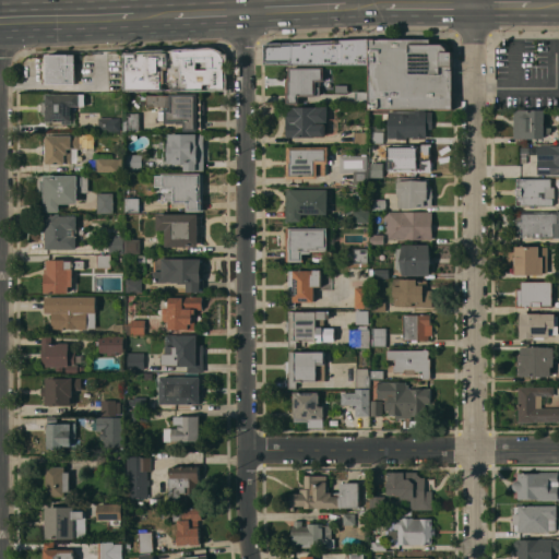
[(431,38),(431,42),(445,42),(447,43),(449,44),(450,46),(451,51),(453,51),(453,66),(452,66),(452,70),(453,70),(453,71),(455,71),(455,95),(453,95),(453,109),(370,109),(370,64),(370,39),(431,38)]
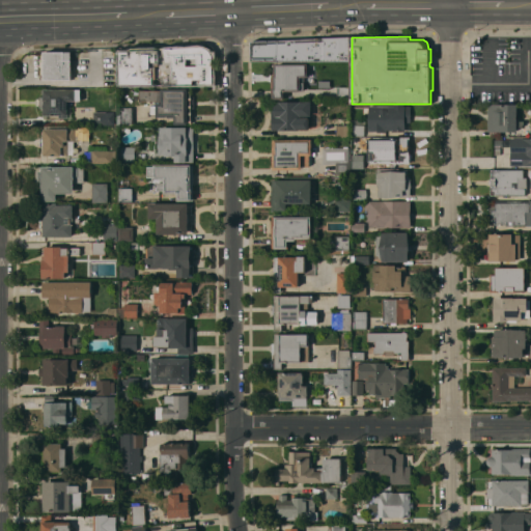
[(352,61),(252,61),(252,40),(278,39),(278,38),(296,37),(296,39),(352,37),(352,61)]
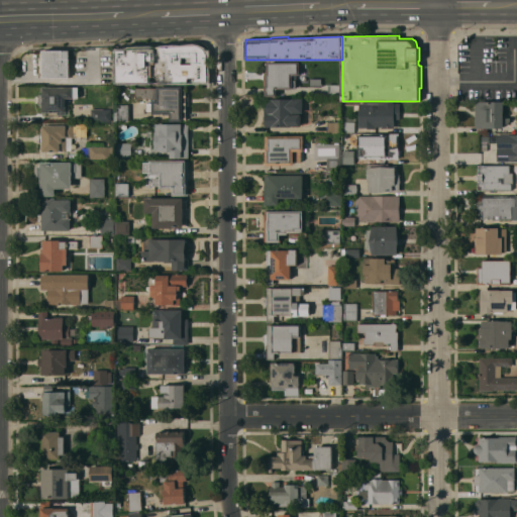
[(43,77),(43,49),(70,49),(70,76),(43,77)]
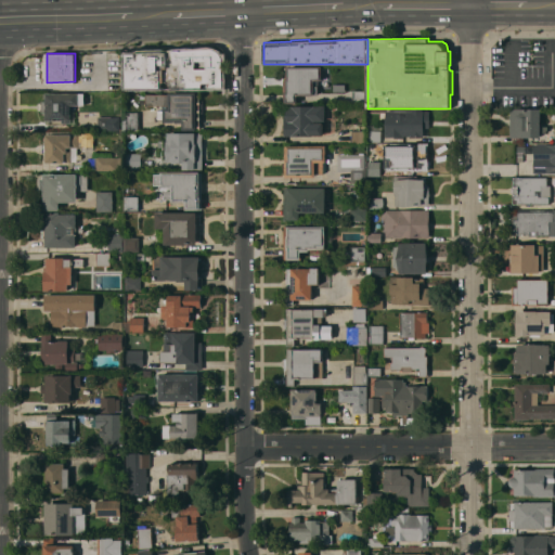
[(172,53),(201,53),(201,62),(203,62),(203,86),(164,86),(164,78),(163,78),(163,61),(172,61),(172,53)]
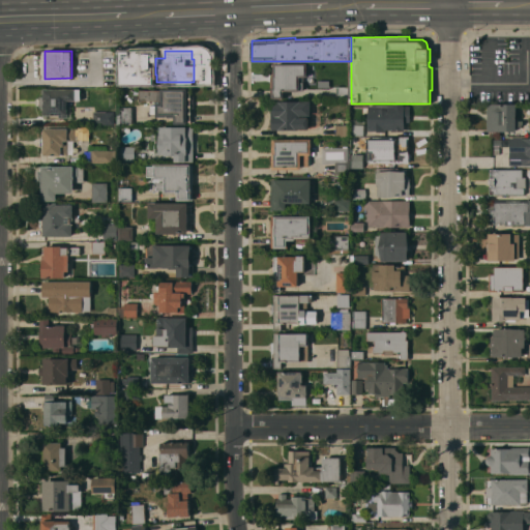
[(271,63),(310,63),(310,77),(300,77),(300,81),(304,82),(304,91),(285,91),(285,99),(271,99),(271,63)]
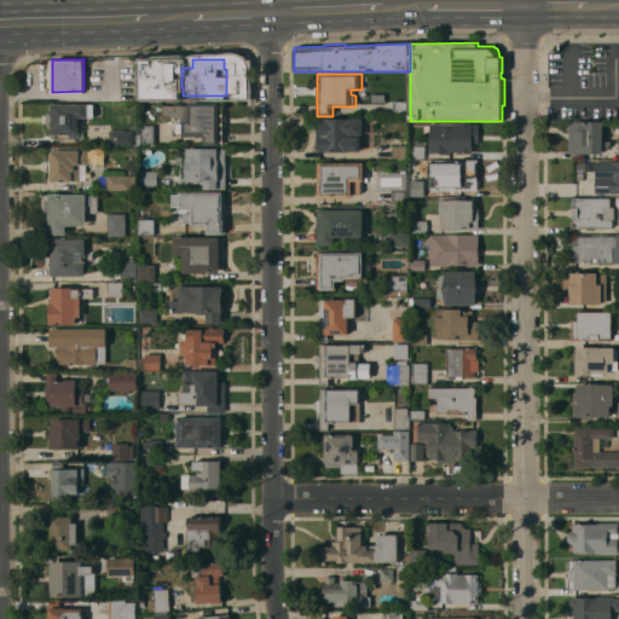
[(140,79),(149,80),(149,77),(151,77),(151,80),(167,80),(166,102),(138,102),(138,85),(140,85),(140,79)]
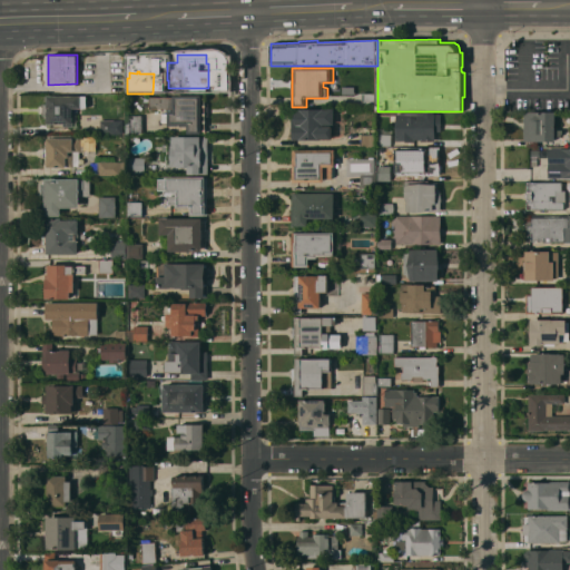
[(362,92),(375,92),(375,107),(362,107),(362,92)]
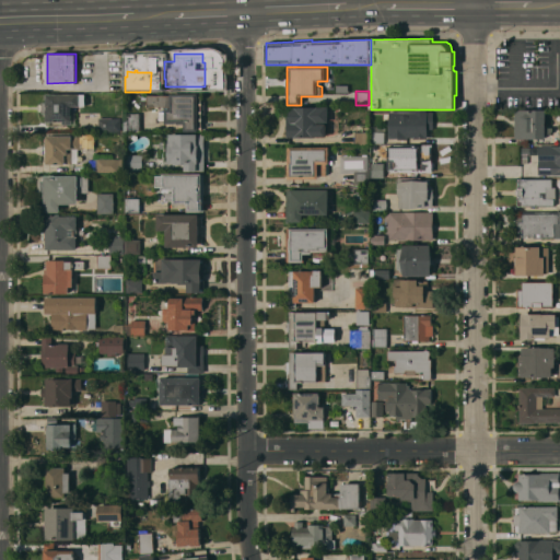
[(148,95),(171,95),(171,93),(199,93),(199,131),(185,131),(185,123),(166,123),(166,120),(160,120),(160,111),(166,111),(166,108),(172,108),(172,106),(148,107),(148,95)]
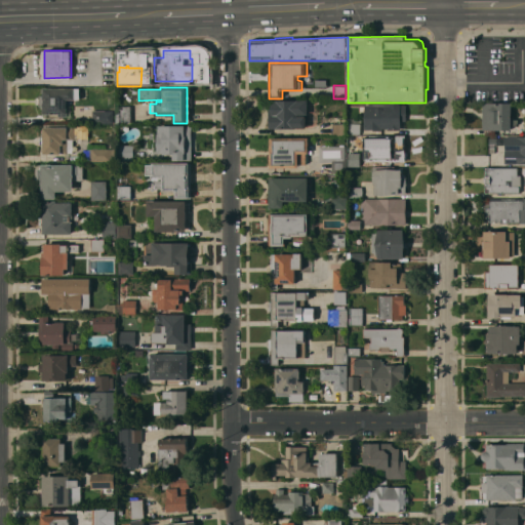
[(81,88),(81,99),(68,99),(67,116),(58,116),(58,113),(44,114),(44,106),(40,106),(40,95),(44,95),(44,88),(81,88)]
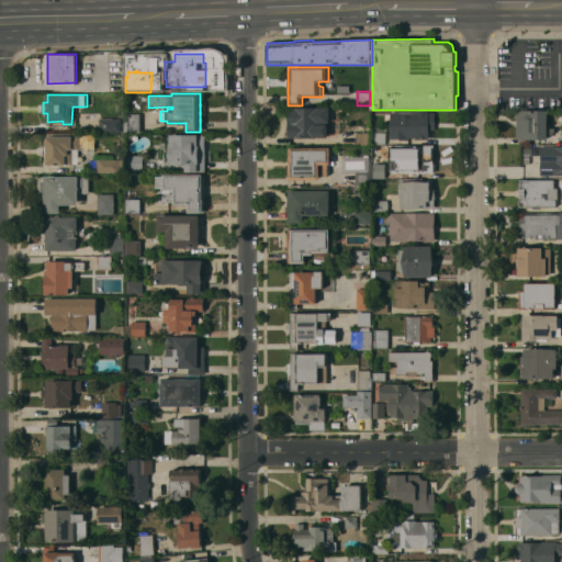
[(329,107),(330,123),(328,123),(328,136),(326,137),(289,138),(288,108),(329,107)]
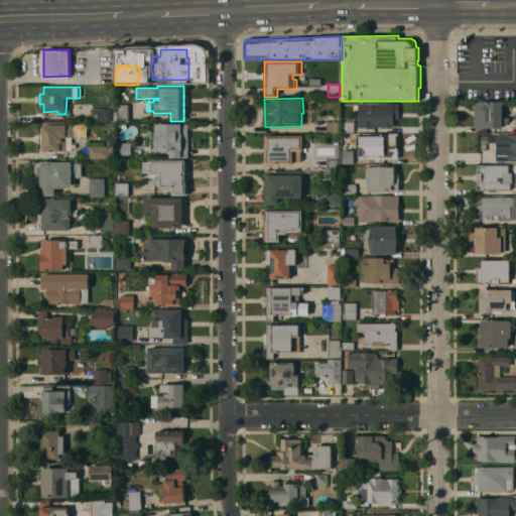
[(367,129),(367,127),(359,127),(358,104),(383,103),(383,101),(399,101),(399,119),(394,119),(394,128),(381,128),(381,126),(376,126),(376,128),(367,129)]
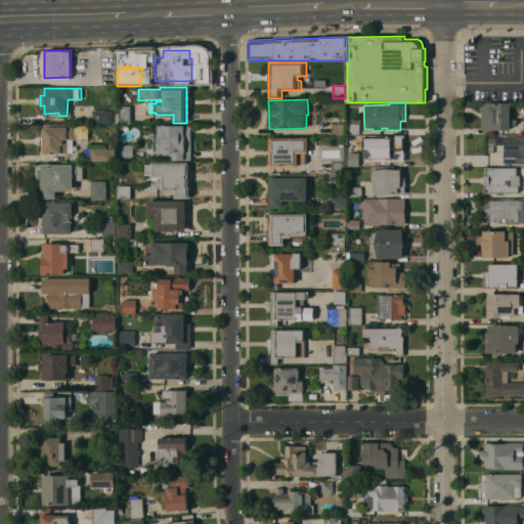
[(482,102),(511,102),(511,119),(518,119),(518,123),(516,123),(516,125),(511,125),(511,130),(482,129),(482,102)]
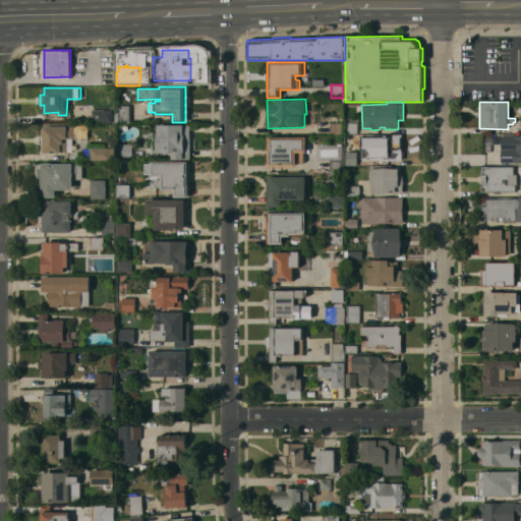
[(130,122),(116,122),(116,105),(130,105),(130,122)]
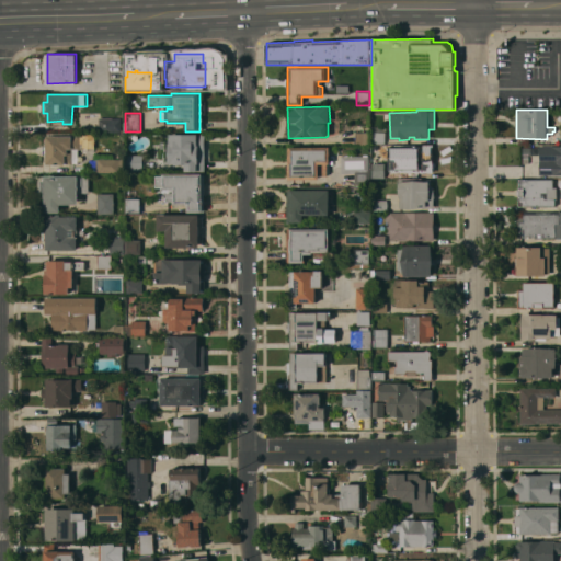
[(121,118),(121,132),(99,132),(99,117),(121,118)]
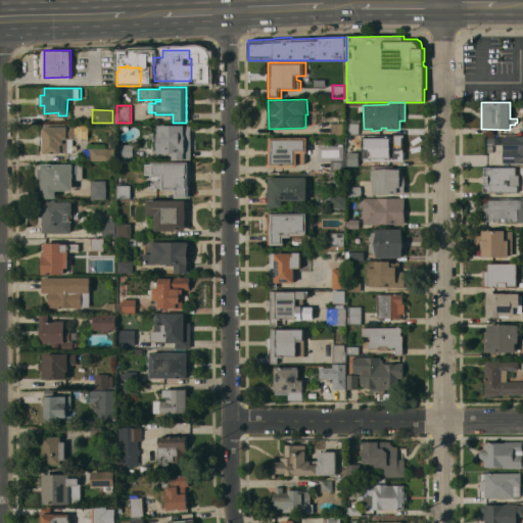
[(346,134),(346,124),(346,119),(359,119),(359,124),(359,133),(346,134)]
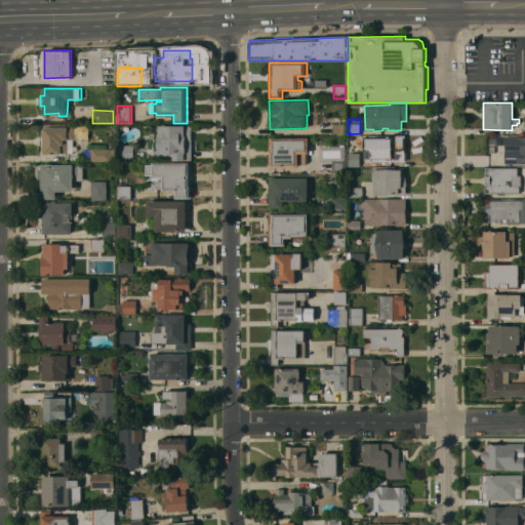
[(346,135),(333,135),(333,124),(346,123),(346,135)]
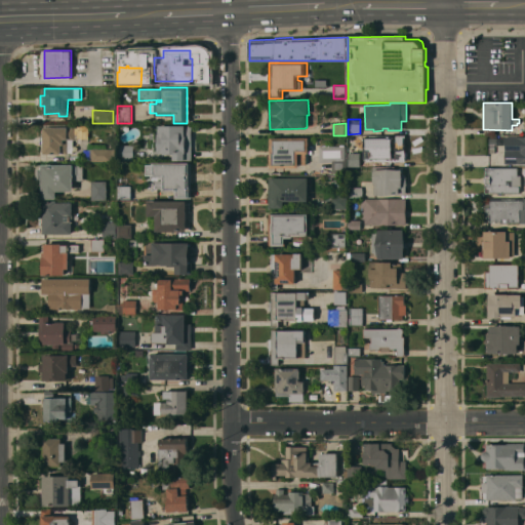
[(44,145),(40,145),(40,136),(44,136),(44,127),(74,127),(74,125),(89,125),(89,138),(78,138),(78,153),(68,153),(68,154),(44,154),(44,145)]
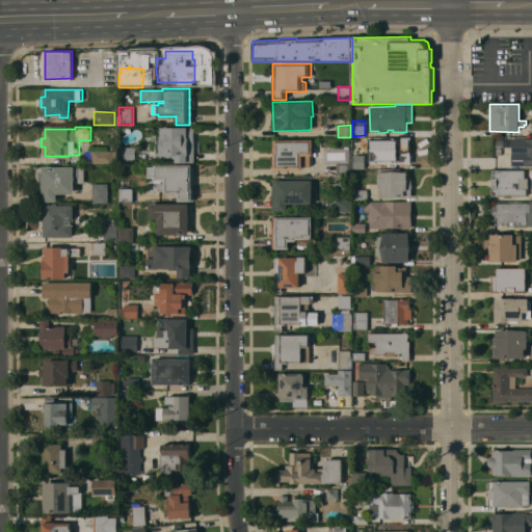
[(157,152),(155,151),(155,144),(157,143),(157,129),(161,129),(161,128),(194,127),(194,162),(176,162),(176,155),(157,155),(157,152)]
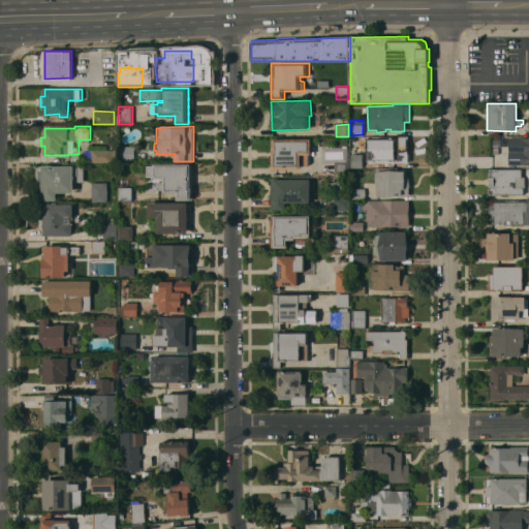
[(375,163),(375,152),(367,152),(367,137),(375,137),(375,136),(409,135),(409,163),(375,163)]
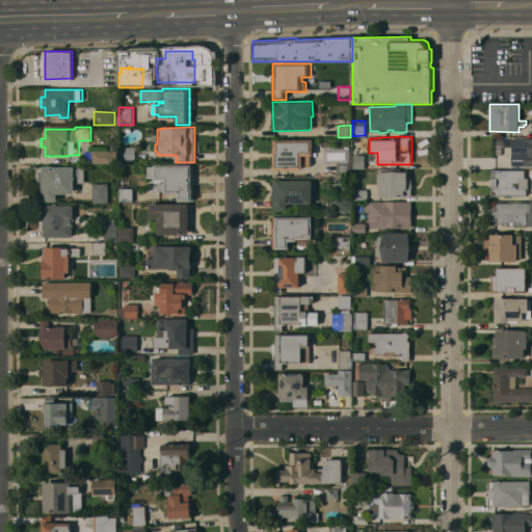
[(531,138),(531,165),(511,165),(512,138),(531,138)]
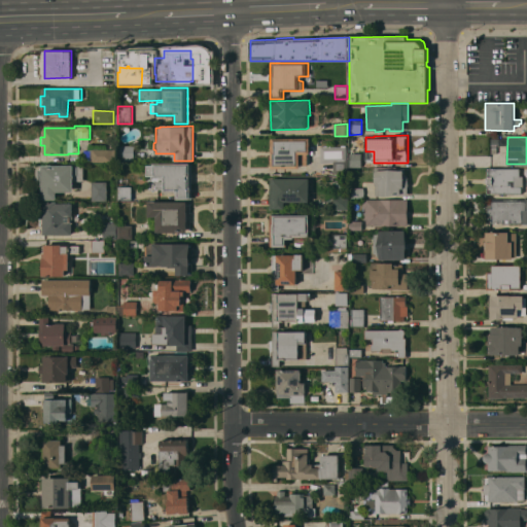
[(310,153),(307,154),(308,165),(300,165),(300,168),(272,168),(271,138),(310,138),(310,153)]
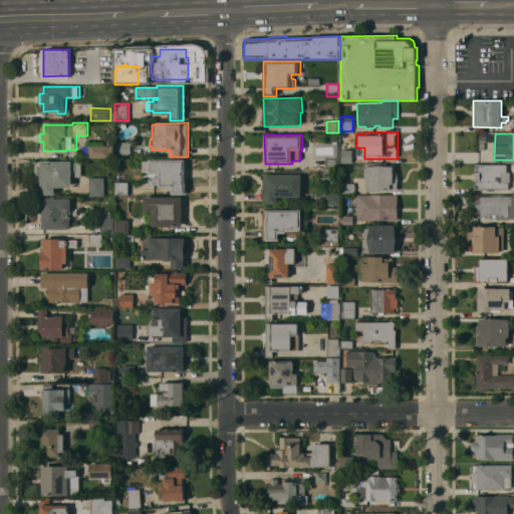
[(112,146),(112,158),(89,158),(89,146),(112,146)]
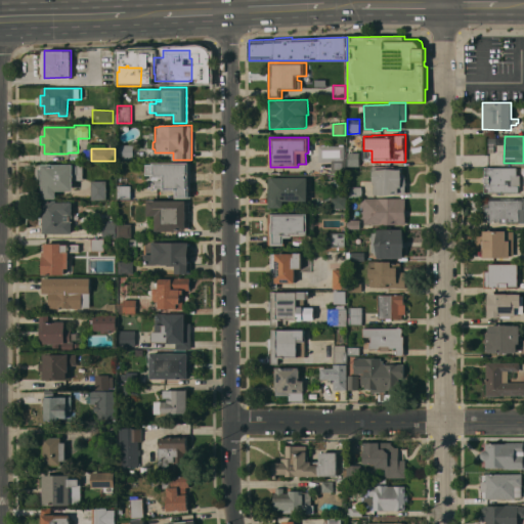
[(348,151),(359,151),(359,166),(348,166),(348,151)]
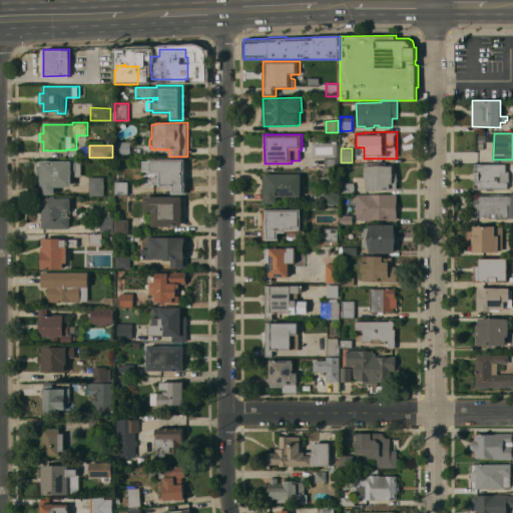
[(325,150),(338,150),(338,154),(340,154),(340,168),(325,168),(325,150)]
